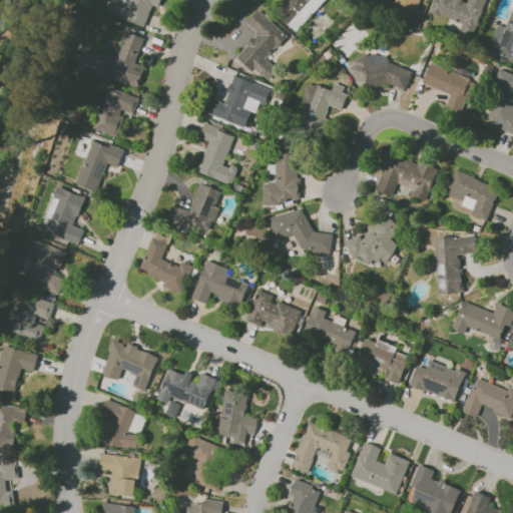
[(110,0),(106,12),(144,26),(151,5),(158,7),(160,0),(110,0)]
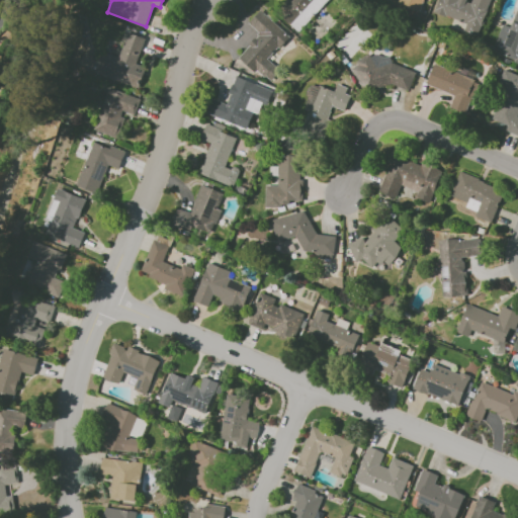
[(285,0),(276,10),(298,31),(328,0),(285,0)]
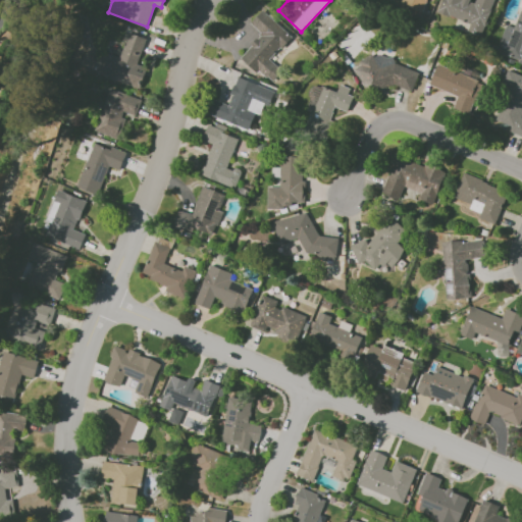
[(428,0),(402,0),(401,4),(424,12),(428,0)]
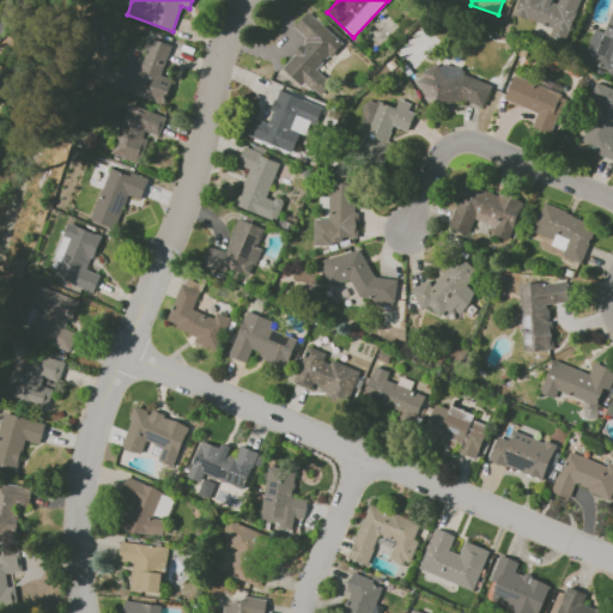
[(552,26),(550,37),(568,43),(581,0),(520,0),(515,16),(552,26)]
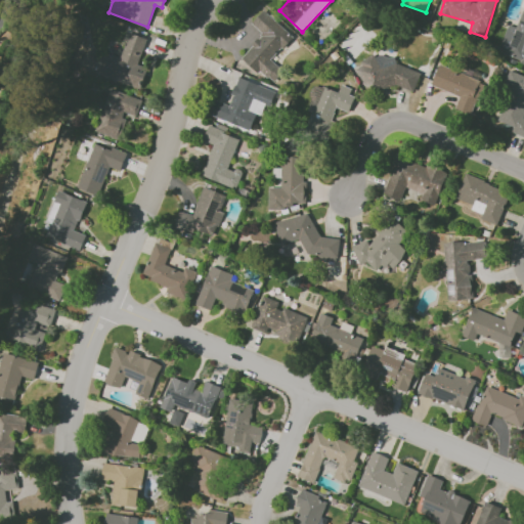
[(508,24),(497,51),(523,61),(523,9),(522,9),(516,27),(508,24)]
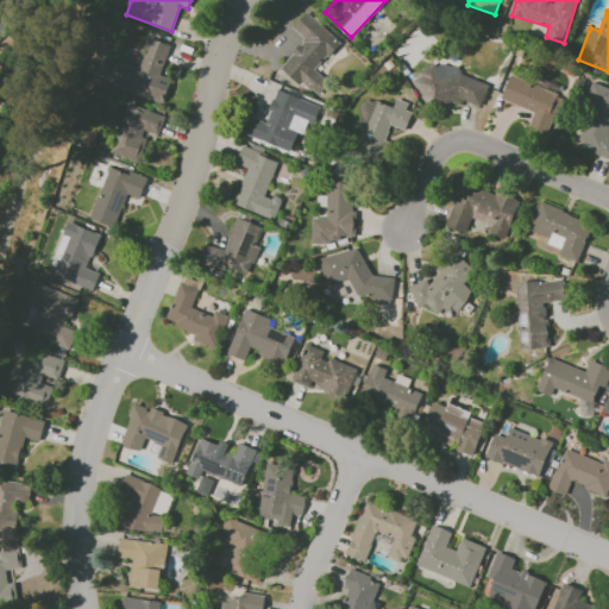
[(340,41),(306,12),(292,27),(305,39),(281,67),(316,98),(330,82),(315,70),(340,41)]
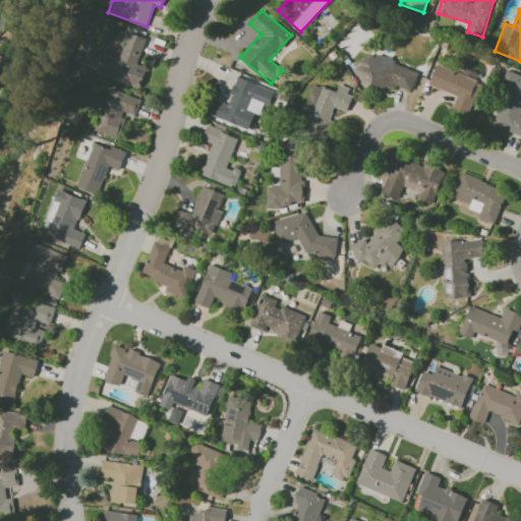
[(147,67),(137,64),(146,38),(128,32),(120,57),(103,51),(96,73),(139,88),(147,67)]
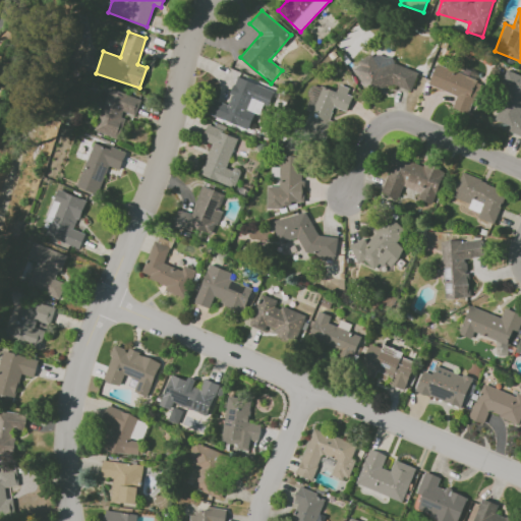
[(418,72),(393,62),(394,60),(365,50),(355,75),(409,96),(418,72)]
